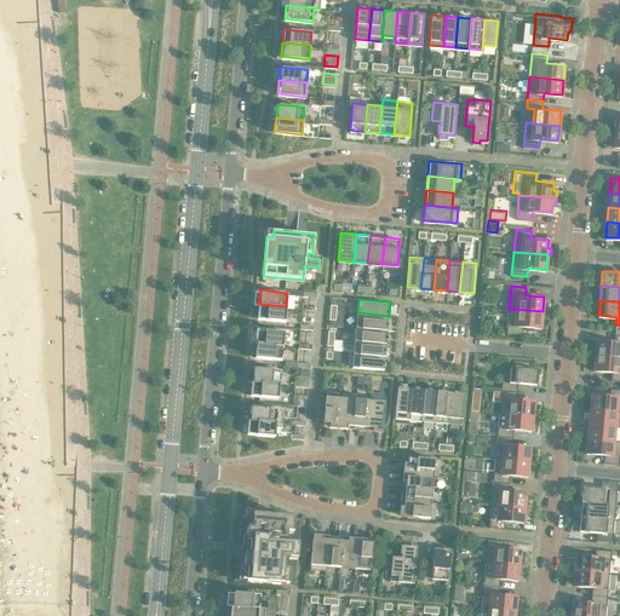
[(285,320),(286,306),(258,304),(257,317),(285,320)]
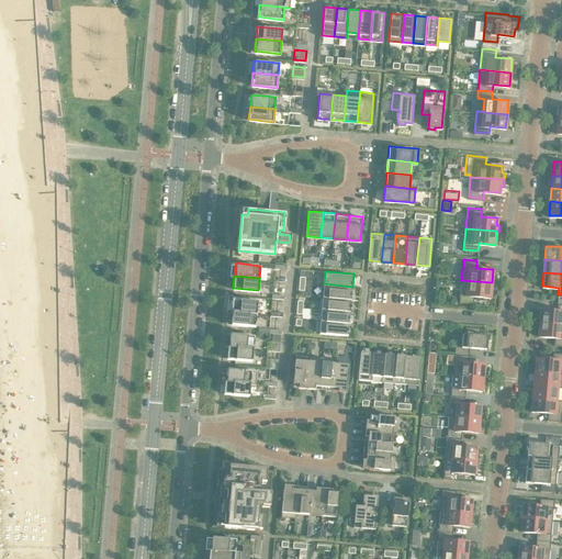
[(491,297),(492,282),(461,280),(459,301),(473,302),(474,294),(491,297)]
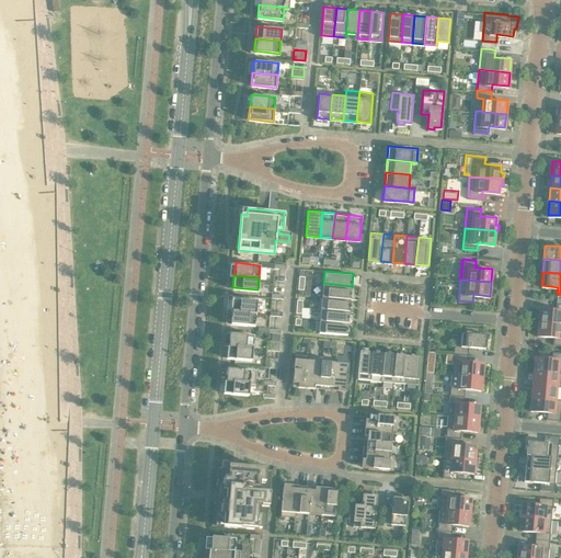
[(351,297),(352,286),(323,283),(322,295),(351,297)]
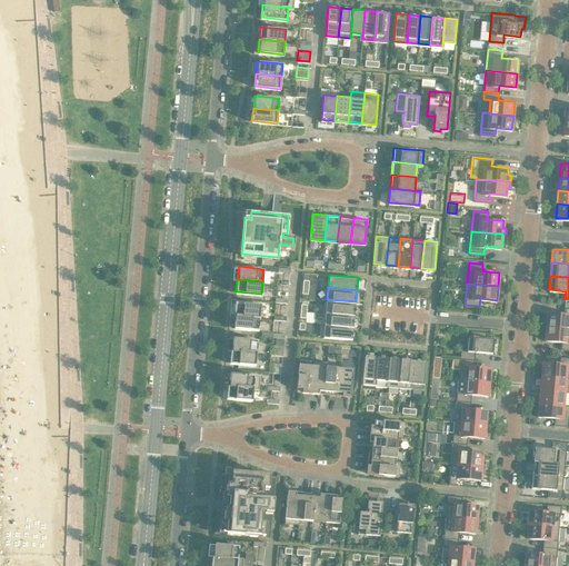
[(355,314),(356,301),(327,299),(326,311),(355,314)]
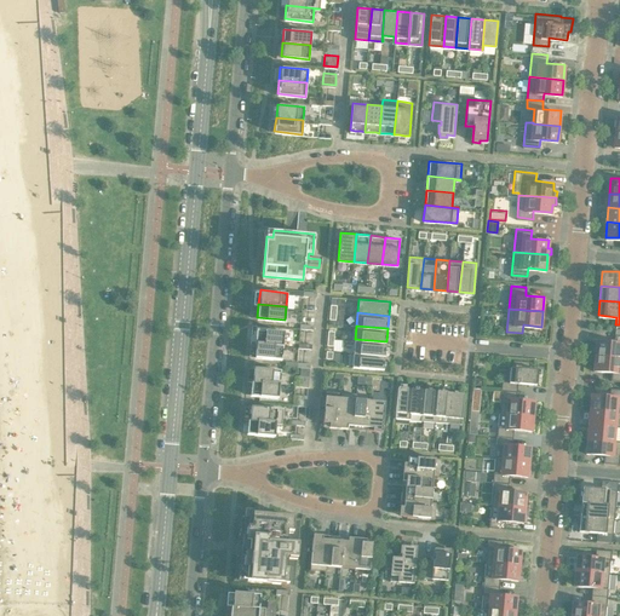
[(619,356),(619,327),(615,327),(614,340),(596,339),(596,347),(592,346),(591,353),(595,353),(619,356)]
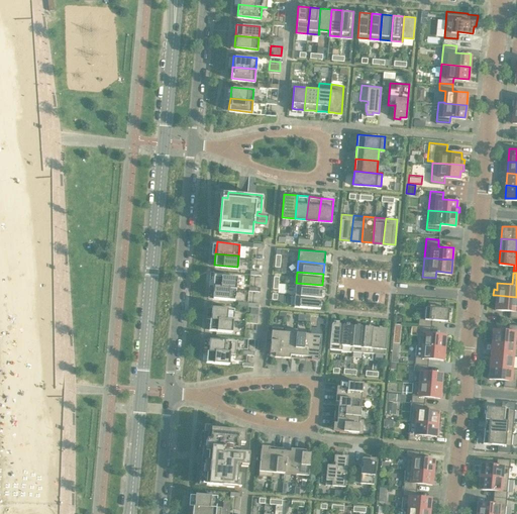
[(214,274),(213,286),(236,288),(237,276),(214,274)]
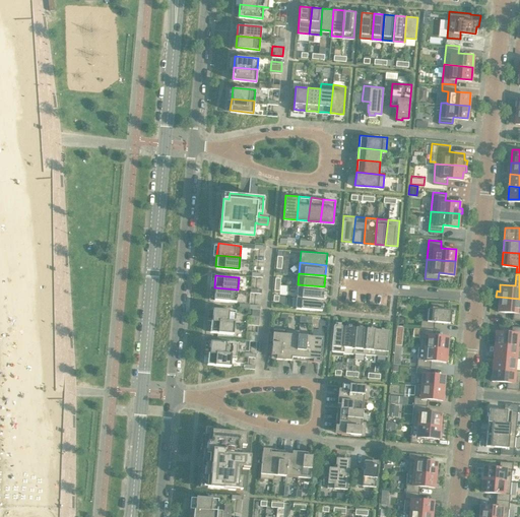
[(323,298),(324,286),(298,284),(297,295),(323,298)]
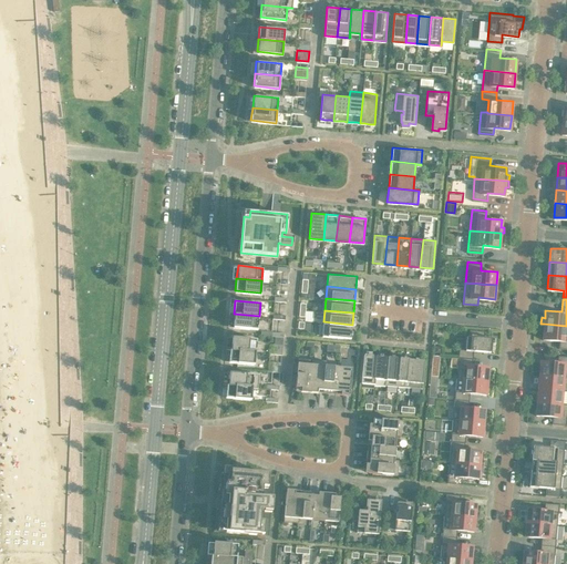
[(257,328),(259,316),(234,314),(233,326),(257,328)]
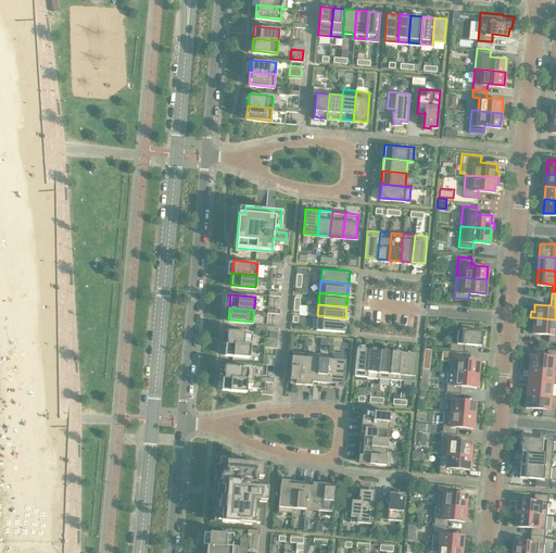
[(344,330),(345,318),(317,315),(316,328),(344,330)]
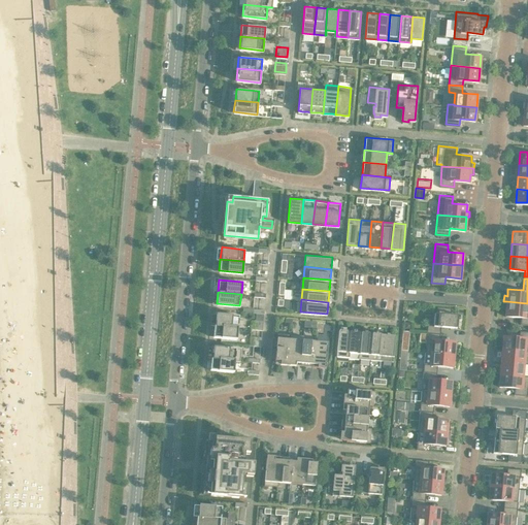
[(527,323),(527,303),(506,301),(505,315),(521,316),(520,323),(527,323)]
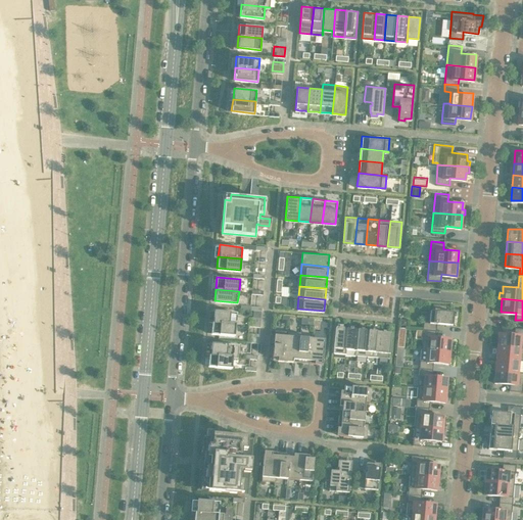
[(432,309),(431,309),(430,321),(424,320),(423,328),(436,329),(436,322),(452,324),(453,311),(446,310),(446,303),(433,302),(432,309)]
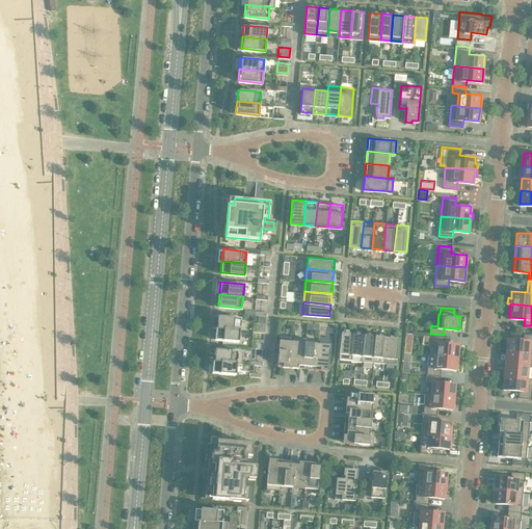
[(240,328),(241,317),(217,315),(216,326),(240,328)]
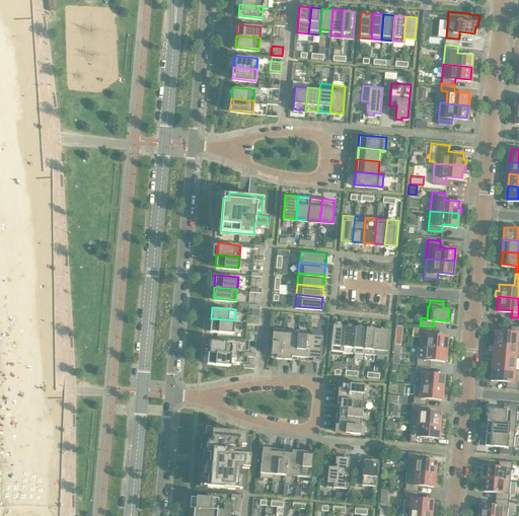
[(257,322),(258,313),(247,312),(246,321),(257,322)]
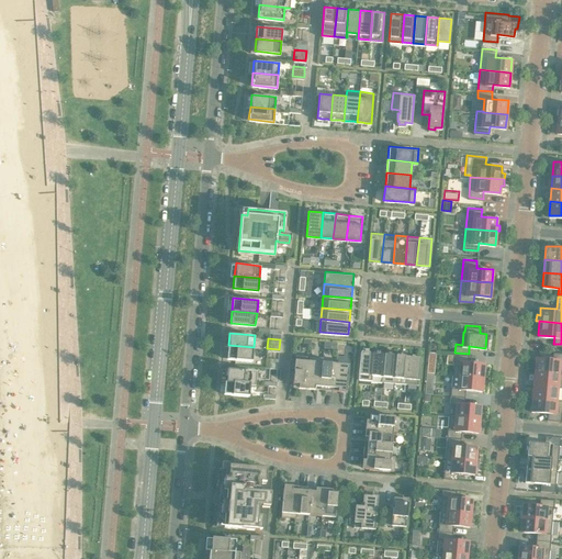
[(338,343),(337,351),(345,353),(346,343),(338,343)]
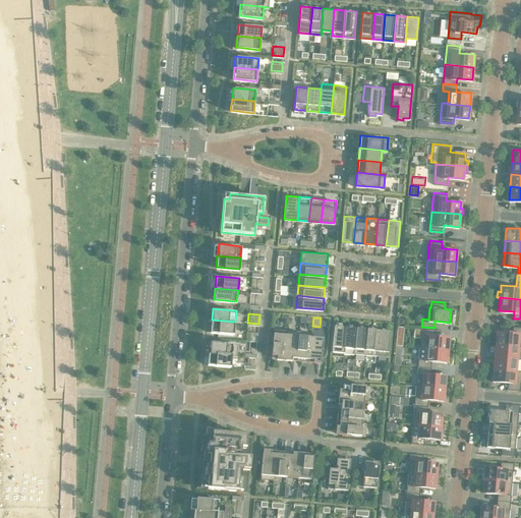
[(234,334),(235,322),(212,320),(211,332),(234,334)]
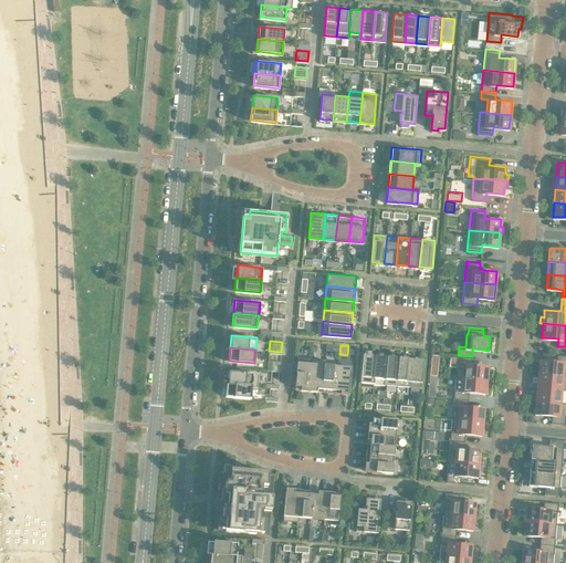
[(374,382),(376,354),(363,352),(360,381),(374,382)]
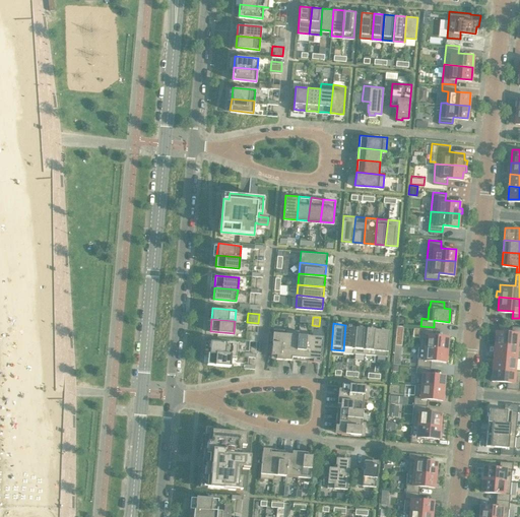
[(496,329),(495,342),(517,344),(517,343),(518,332),(519,332),(519,324),(512,324),(511,331),(496,329)]
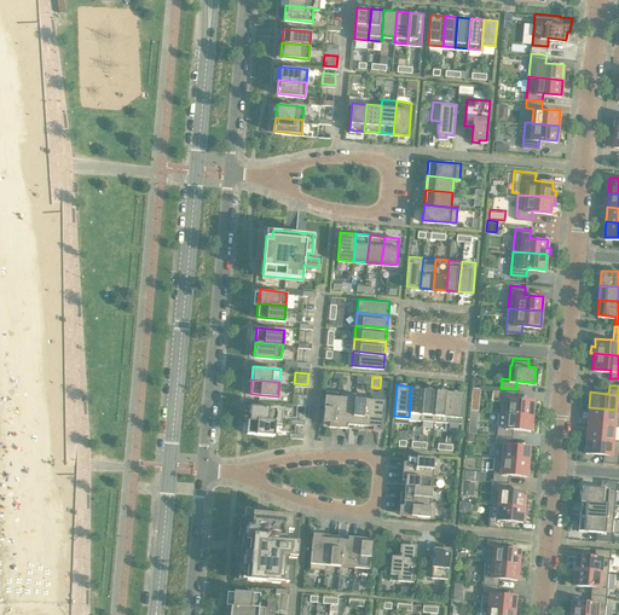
[(421,418),(424,388),(411,387),(409,417),(410,412),(421,413),(421,418)]
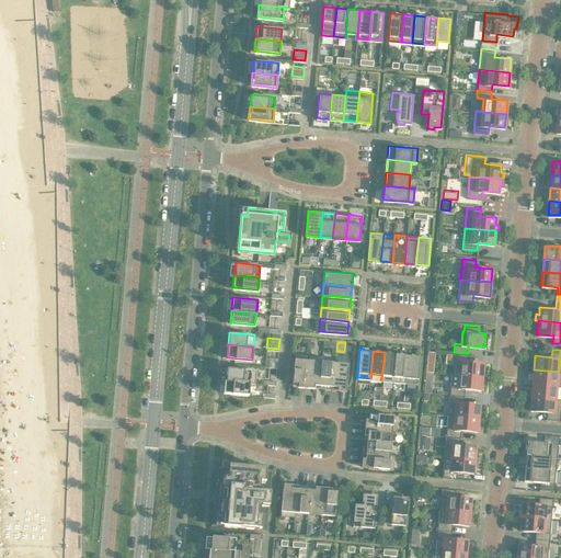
[(393,380),(396,353),(385,352),(381,379),(393,380)]
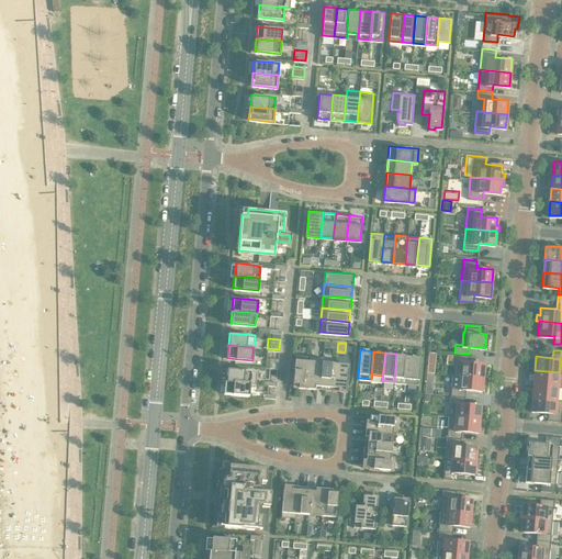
[(468,360),(469,354),(454,353),(452,373),(483,376),(484,362),(468,360)]
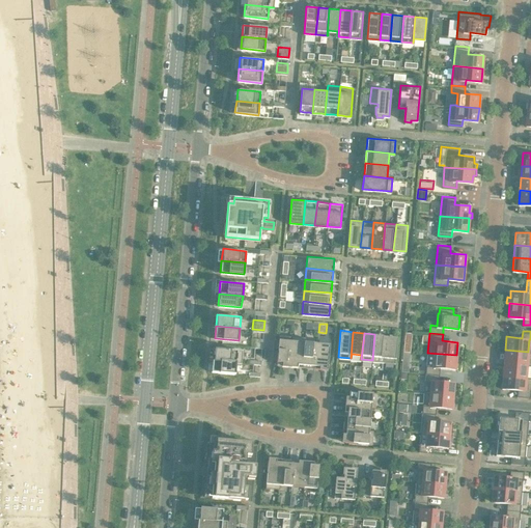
[(289,365),(292,335),(279,334),(277,361),(282,361),(282,364),(289,365)]
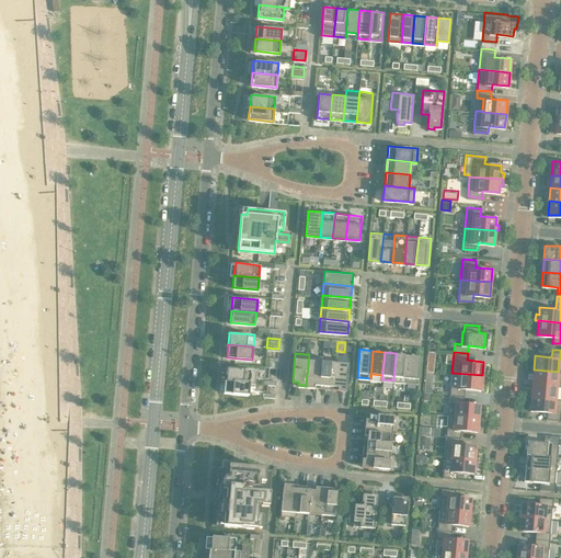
[(405,382),(408,353),(396,353),(393,380),(405,382)]
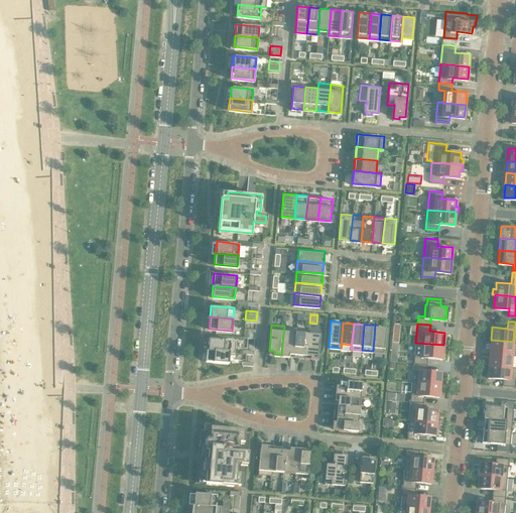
[(384,352),(386,327),(375,325),(373,351),(384,352)]
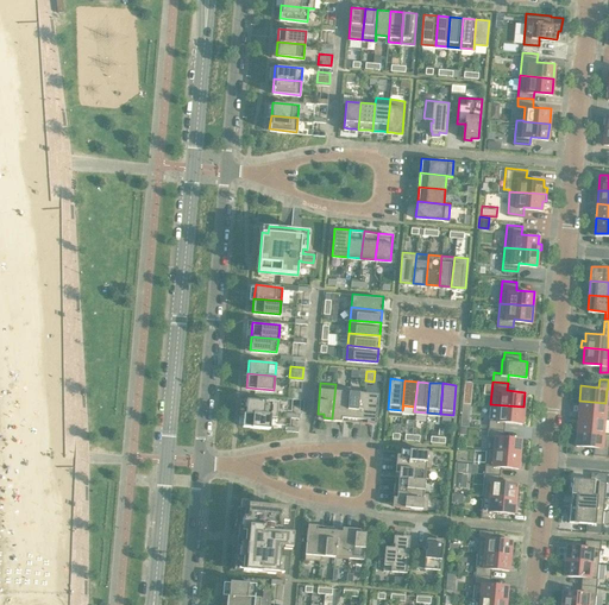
[(346,416),(350,385),(336,384),(332,418),(341,420),(341,415),(346,416)]
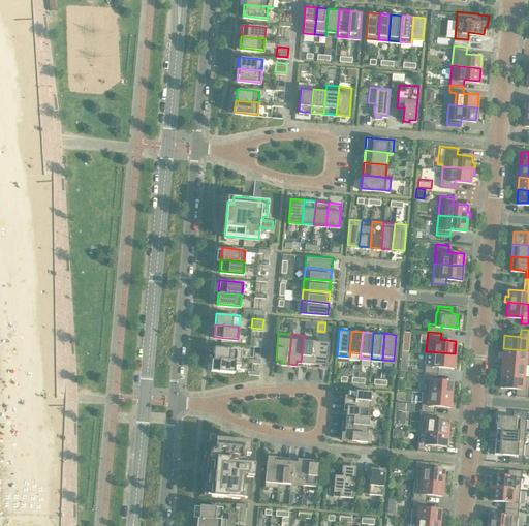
[(261,345),(262,336),(251,335),(250,344),(261,345)]
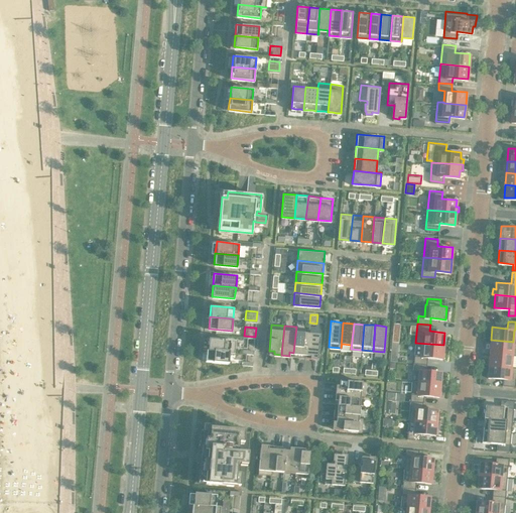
[(305,357),(307,332),(296,331),(296,327),(293,353),(298,353),(298,356),(305,357)]
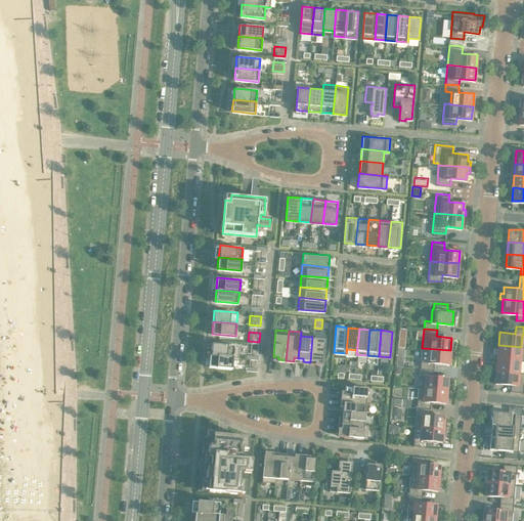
[(323,360),(325,338),(312,337),(310,362),(318,363),(318,360),(323,360)]
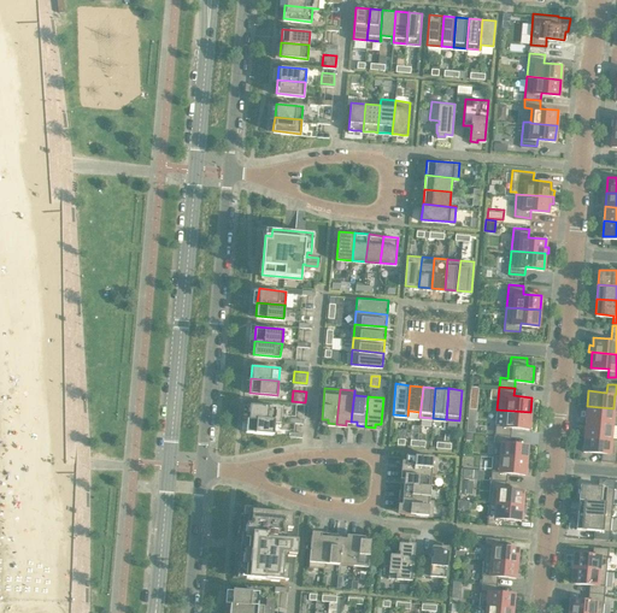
[(281,419),(282,406),(248,402),(247,417),(281,419)]
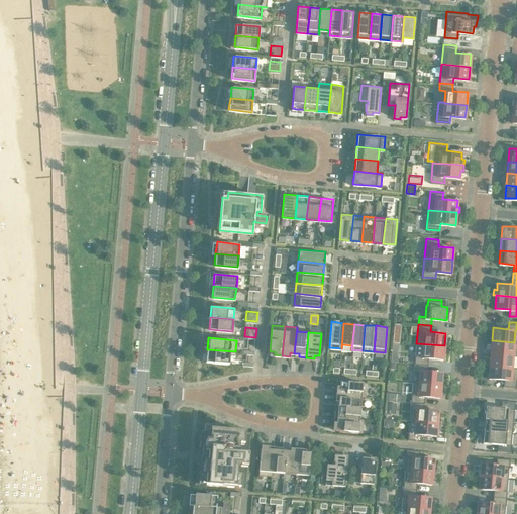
[(492,340),(491,352),(513,354),(516,354),(516,341),(514,341),(514,342),(492,340)]
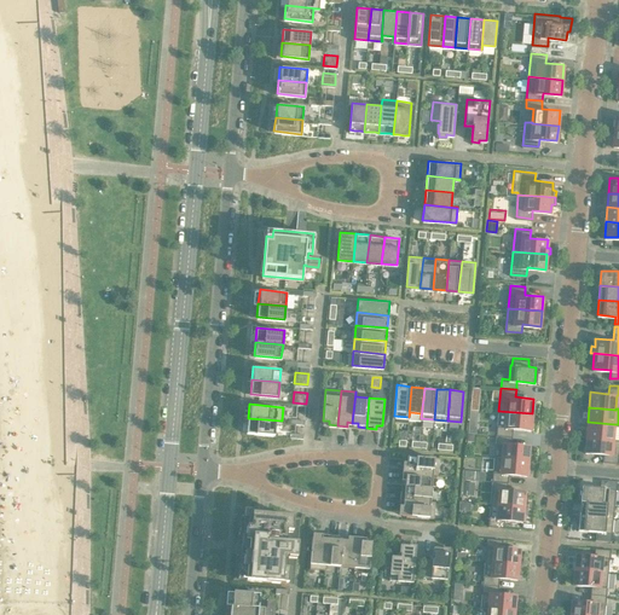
[(531,428),(532,413),(498,411),(496,433),(512,435),(513,427),(531,428)]
